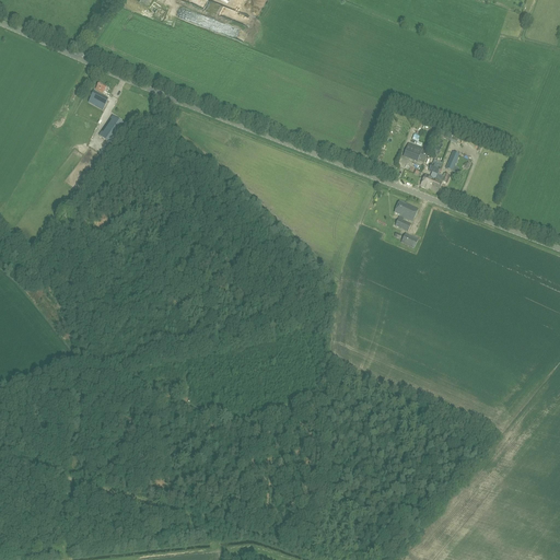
[(106,103),(107,100),(93,92),(92,95),(90,101),(104,108),(106,104),(106,103)]
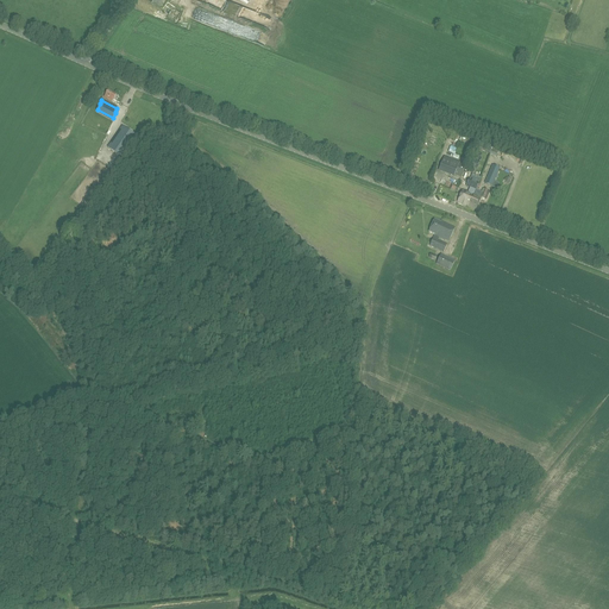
[(127,131),(123,127),(110,148),(113,151),(118,154),(123,157),(136,137),(131,133),(127,131)]
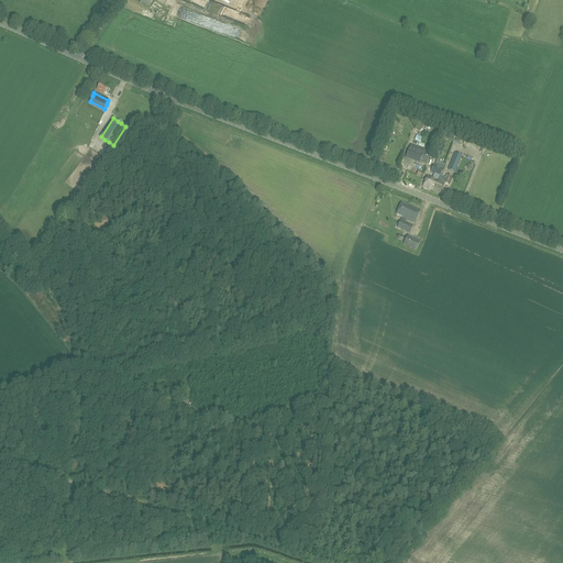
[(443,131),(441,136),(459,144),(461,139),(443,131)]
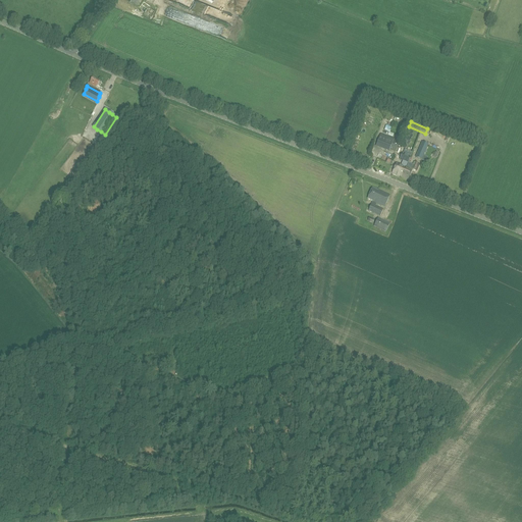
[(399,142),(381,135),(377,145),(396,152),(399,142)]
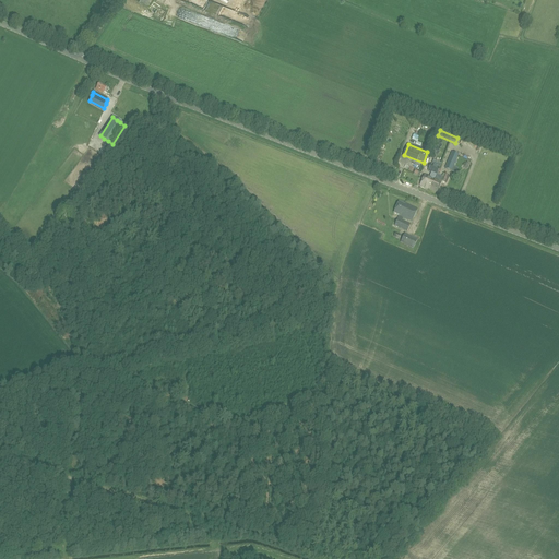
[(451,171),(458,157),(458,156),(452,153),(445,168),(451,171)]
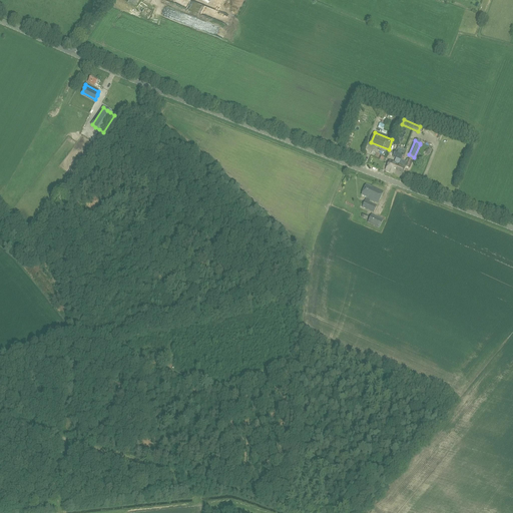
[(407,158),(405,162),(401,159),(403,154),(396,151),(393,156),(397,158),(395,162),(390,159),(385,170),(390,172),(391,171),(401,176),(405,166),(409,168),(412,161),(407,158)]
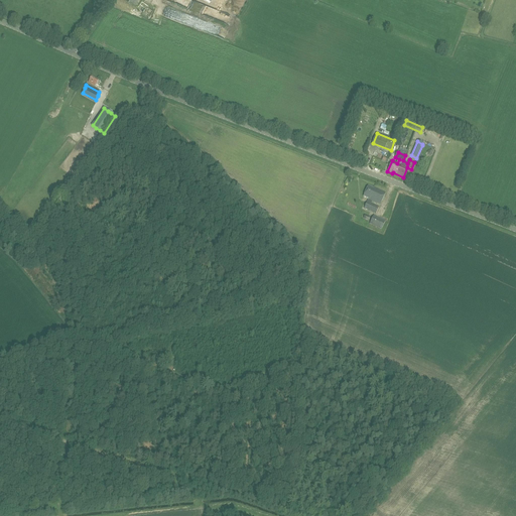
[(368,186),(363,197),(368,199),(364,209),(376,214),(379,208),(372,204),(373,202),(380,205),(385,192),(374,187),(374,188),(368,186)]
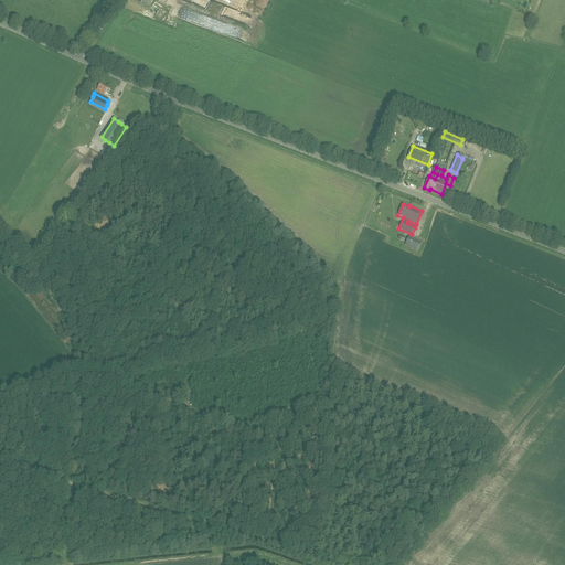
[(418,251),(422,242),(409,235),(405,244),(418,251)]
